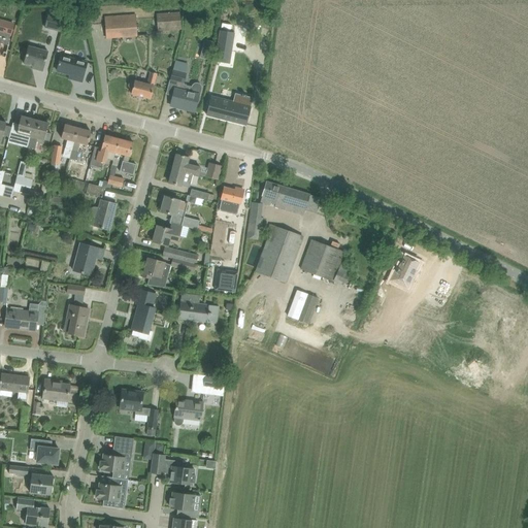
[(179,11),(156,13),(157,31),(182,29),(179,11)]
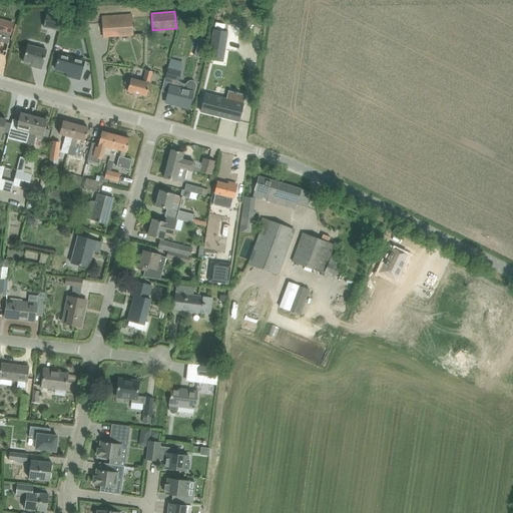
[(46,12),(42,26),(59,31),(62,17),(46,12)]
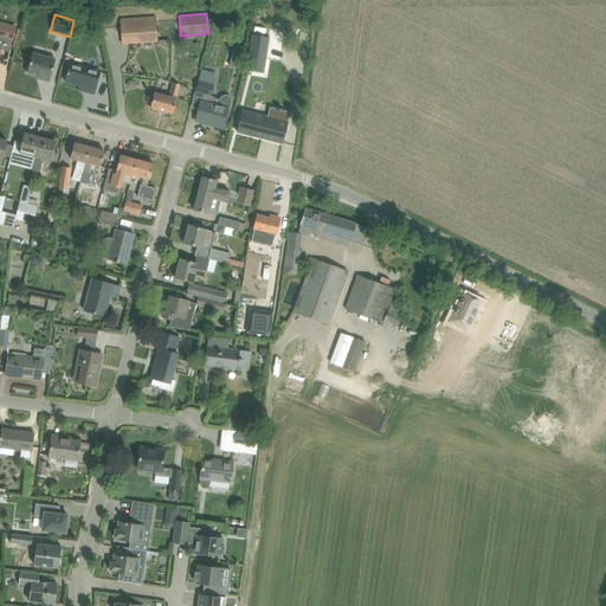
[(155,15),(120,18),(122,44),(158,40),(155,15)]
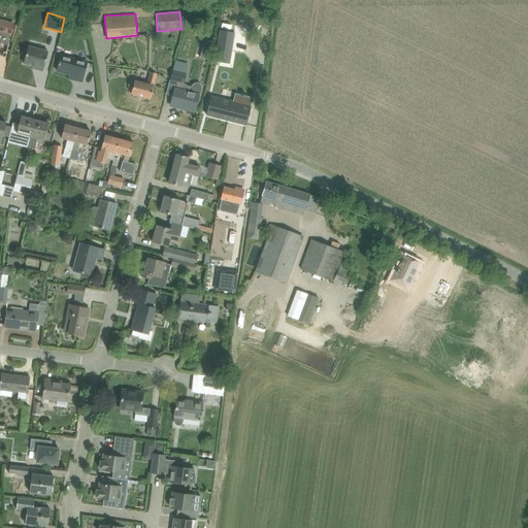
[(0,42),(7,45),(10,35),(13,24),(0,20),(0,42)]
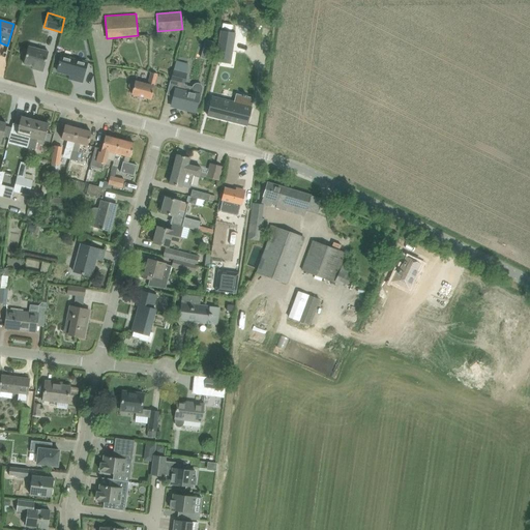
[(219,31),(215,61),(224,62),(225,52),(233,53),(235,33),(219,31)]
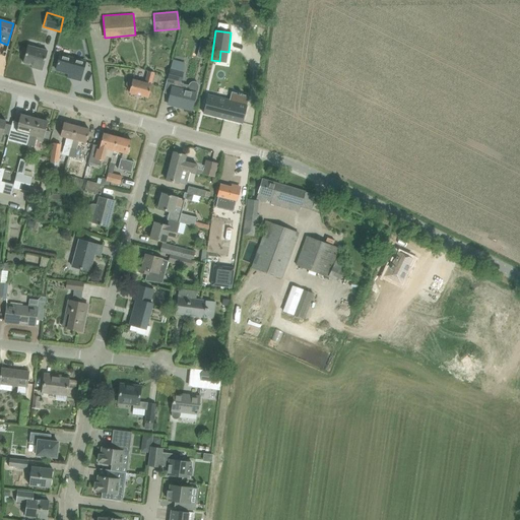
[(200,39),(199,46),(194,46),(193,57),(207,57),(208,39),(200,39)]
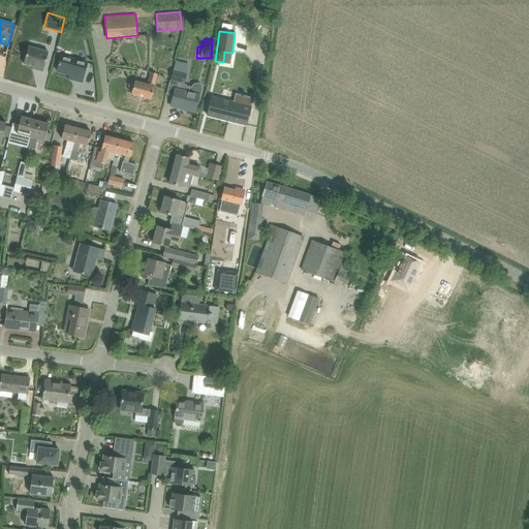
[(23,56),(25,56),(24,63),(36,67),(35,69),(42,71),(49,52),(28,45),(27,49),(25,48),(23,49),(22,54),(23,56)]
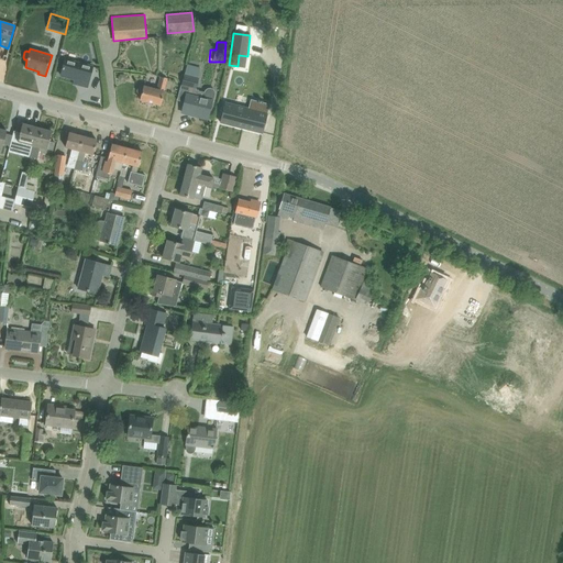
[(65,59),(64,65),(61,76),(80,81),(79,85),(87,87),(92,67),(65,59)]
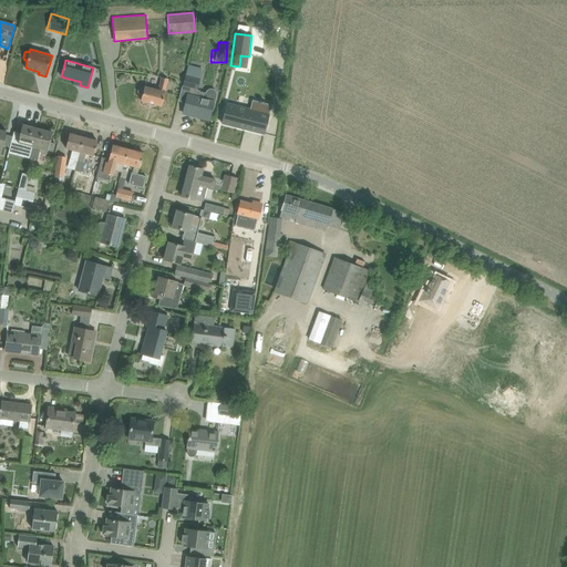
[(187,95),(186,103),(183,113),(208,120),(214,101),(214,102),(216,95),(216,93),(215,91),(214,89),(212,89),(209,89),(207,89),(206,91),(205,92),(197,90),(199,79),(198,79),(200,68),(188,65),(183,86),(191,89),(188,95),(187,95)]
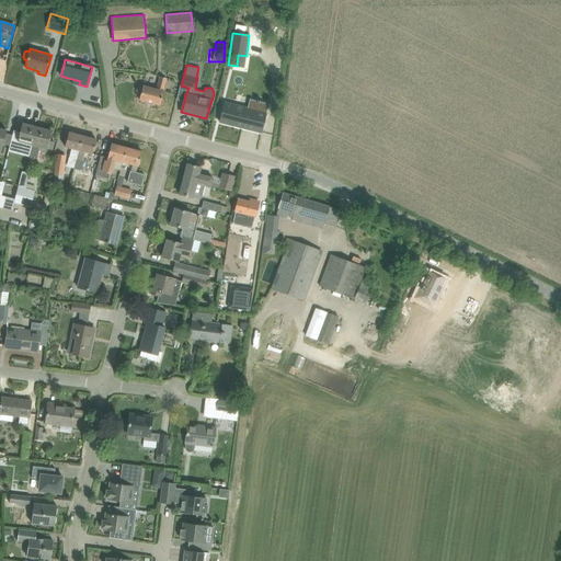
[(138,94),(140,95),(139,100),(159,105),(163,91),(167,78),(160,77),(157,89),(144,86),(142,87),(141,86),(140,86),(138,87),(137,88),(137,90),(136,91),(137,92),(138,94)]
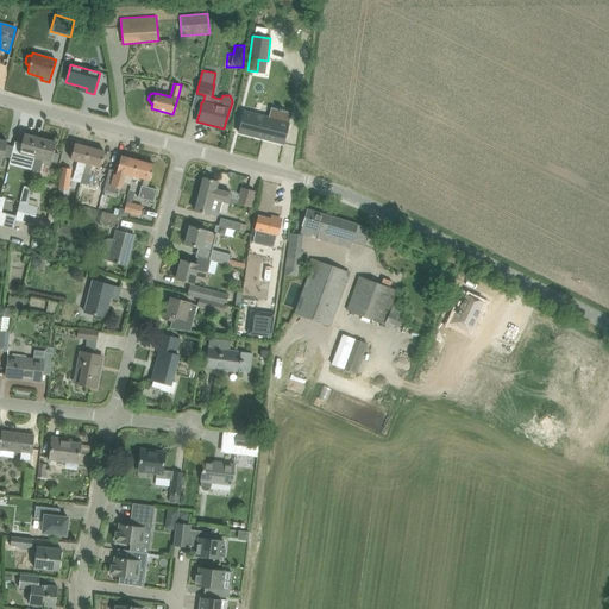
[(243,112),(238,132),(253,136),(253,137),(264,139),(283,144),(292,114),(283,112),(284,111),(280,110),(278,111),(271,110),(269,120),(253,115),(253,114),(243,112)]
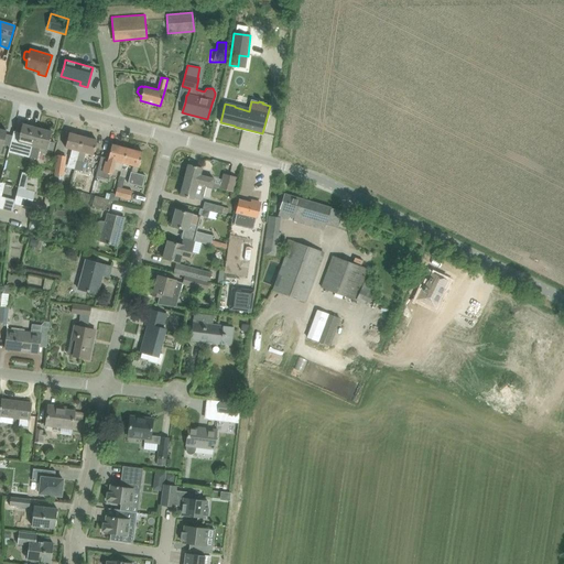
[(22,123),(20,134),(17,147),(23,149),(24,144),(32,145),(36,128),(22,123)]
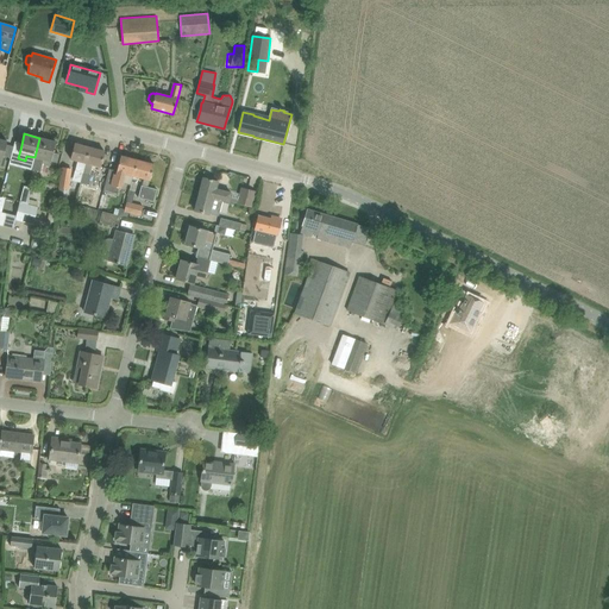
[(35,157),(32,169),(39,170),(42,164),(49,167),(50,162),(56,163),(58,154),(52,152),(56,142),(39,138),(35,157)]
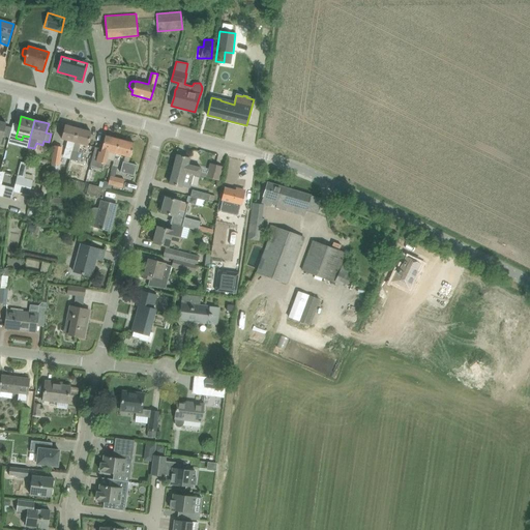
[(62,135),(61,139),(67,140),(65,149),(71,150),(78,128),(71,126),(70,124),(67,123),(65,125),(64,125),(62,135)]
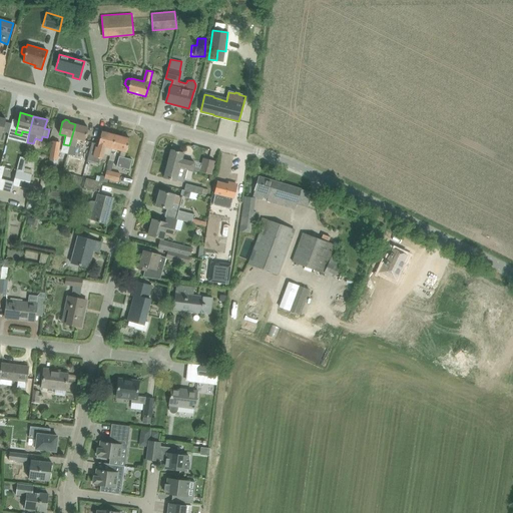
[(69,145),(67,153),(74,155),(76,146),(78,139),(84,140),(85,137),(88,128),(75,124),(69,145)]
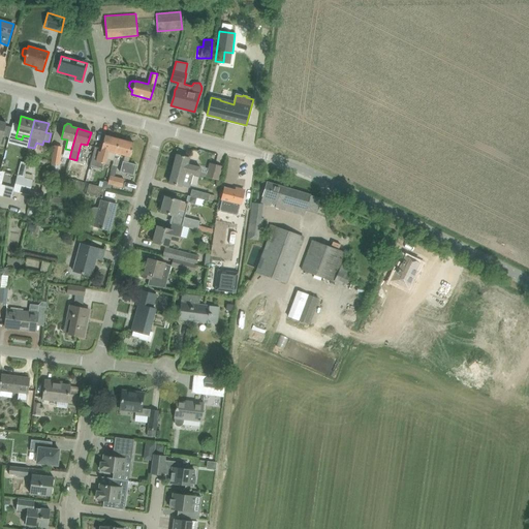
[(95,147),(90,166),(101,169),(103,162),(104,158),(105,158),(114,160),(116,153),(119,139),(104,135),(102,146),(101,148),(95,147)]
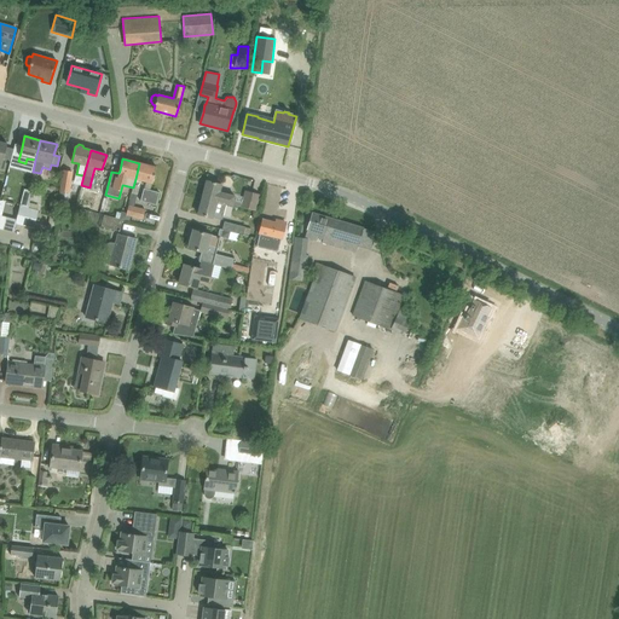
[(139,163),(136,179),(145,181),(144,189),(140,201),(144,202),(156,206),(160,192),(150,190),(152,184),(156,167),(139,163)]
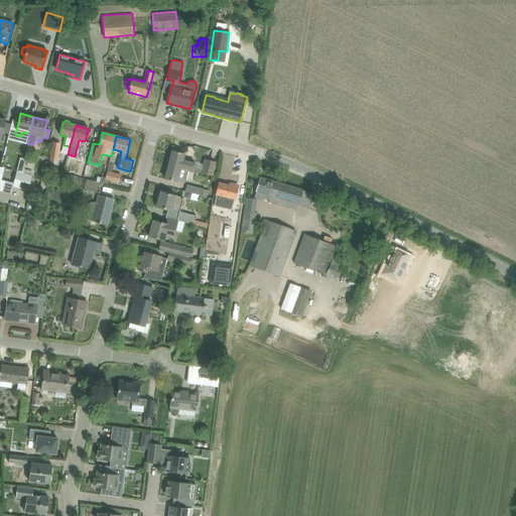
[(52,142),(50,159),(57,160),(59,143),(52,142)]
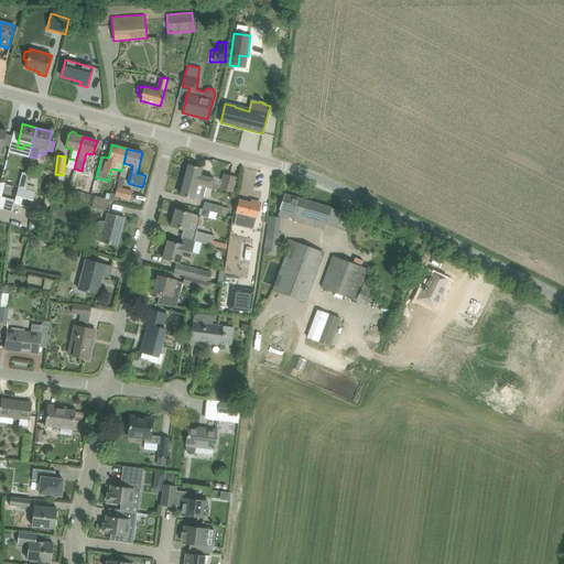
[(188,165),(184,180),(197,184),(212,187),(214,179),(199,175),(202,169),(188,165)]
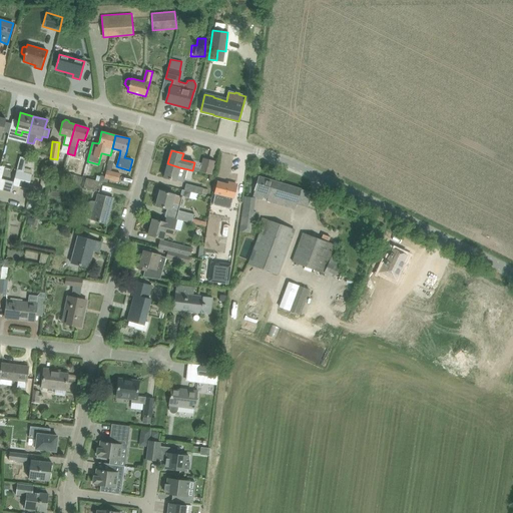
[(17,167),(16,170),(24,172),(24,169),(24,168),(25,164),(25,158),(20,157),(17,167)]
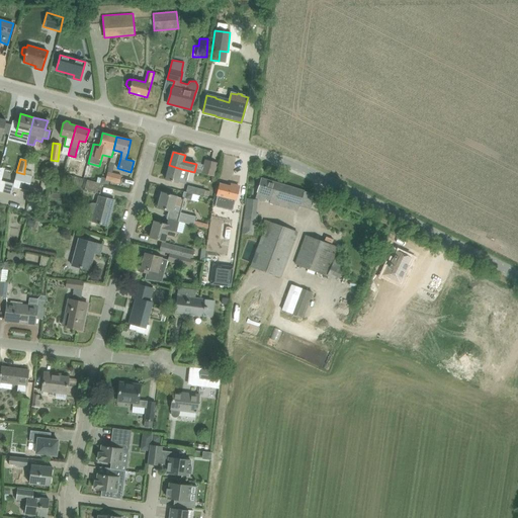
[(205,160),(203,166),(201,173),(213,176),(217,163),(205,160)]
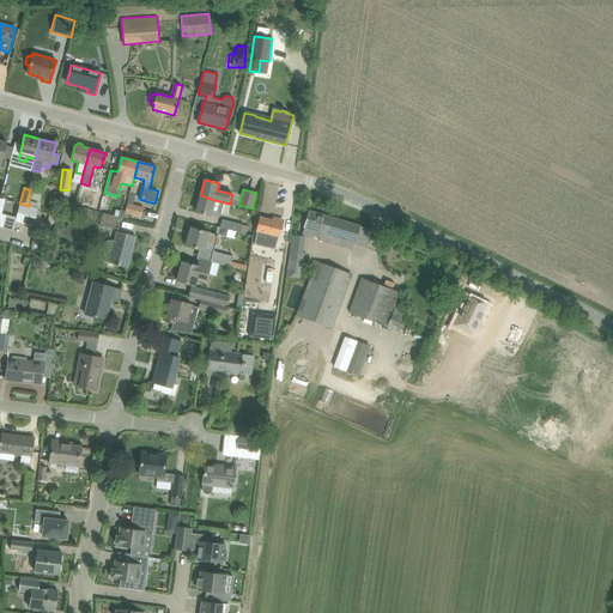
[(214,200),(200,195),(195,212),(210,217),(211,216),(220,218),(224,204),(230,205),(230,204),(214,200)]
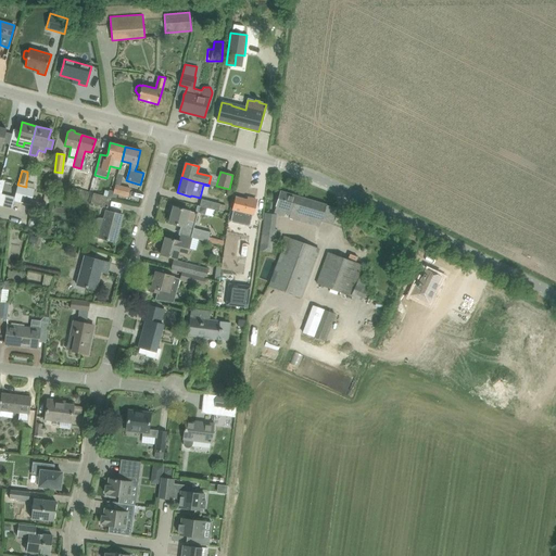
[(16,190),(13,201),(22,203),(26,187),(17,185),(16,190)]
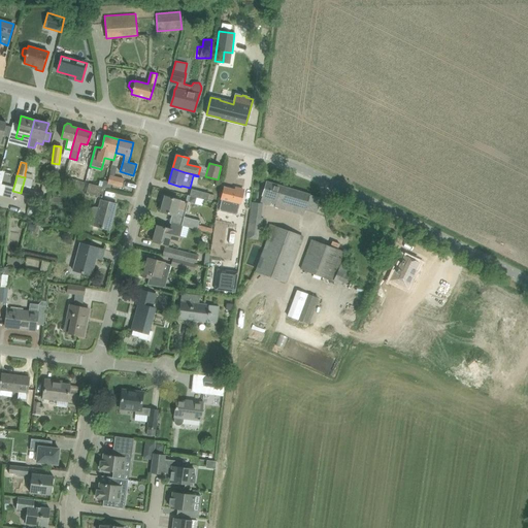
[(108,175),(106,183),(111,185),(112,185),(118,186),(122,187),(124,179),(108,175)]
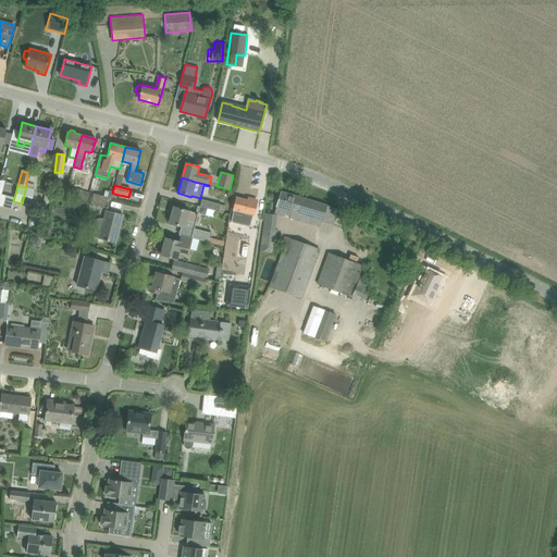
[(26,187),(22,203),(31,206),(34,195),(35,189),(34,189),(26,187)]
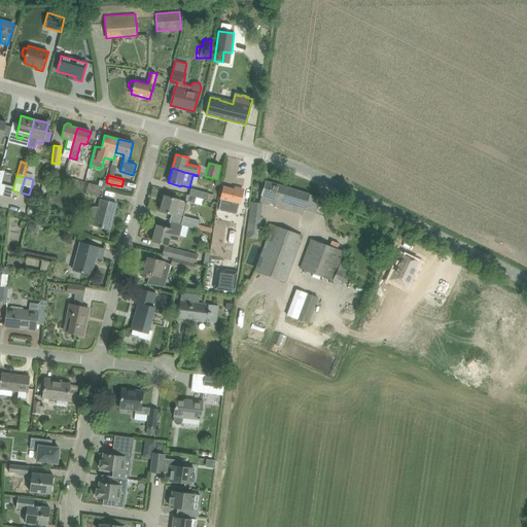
[(266,181),(262,191),(259,202),(304,214),(305,210),(315,213),(320,198),(266,181)]
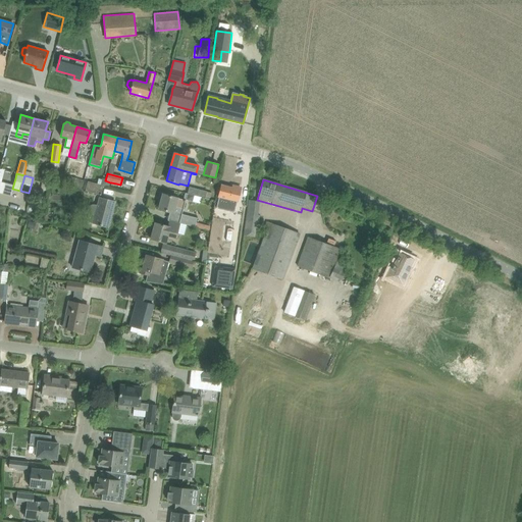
[(88,181),(85,191),(101,195),(103,186),(88,181)]
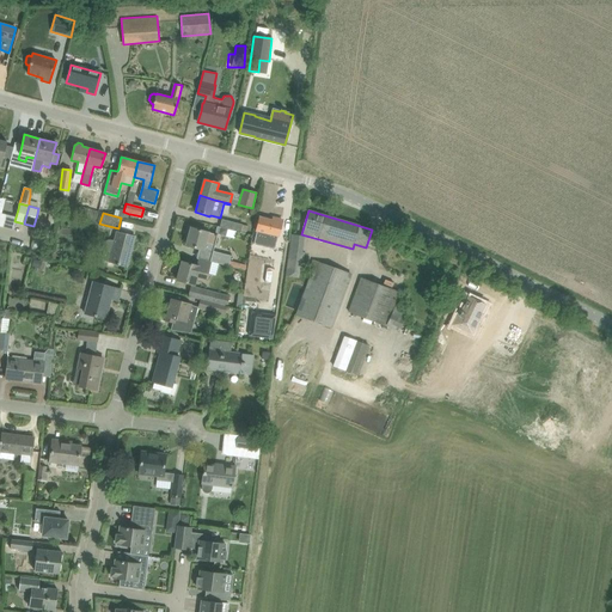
[(257,231),(254,245),(274,250),(277,236),(279,236),(280,232),(282,220),(273,218),(273,221),(259,218),(257,230),(256,231),(257,231)]
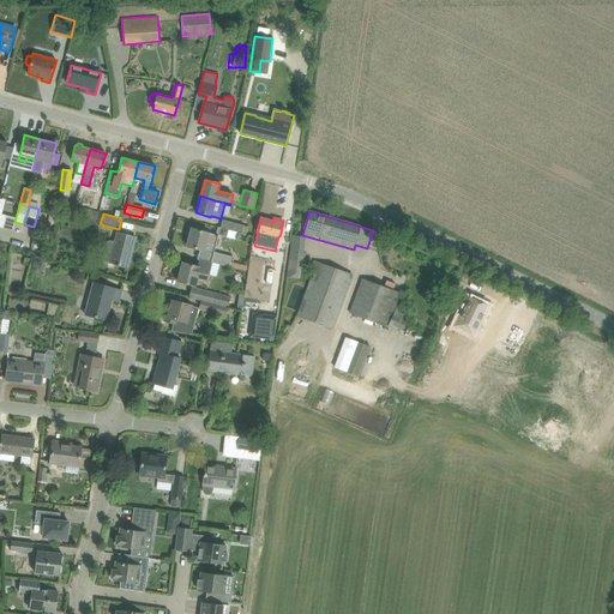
[(218,227),(228,230),(228,229),(247,234),(248,227),(242,226),(242,224),(222,220),(220,227),(218,227)]
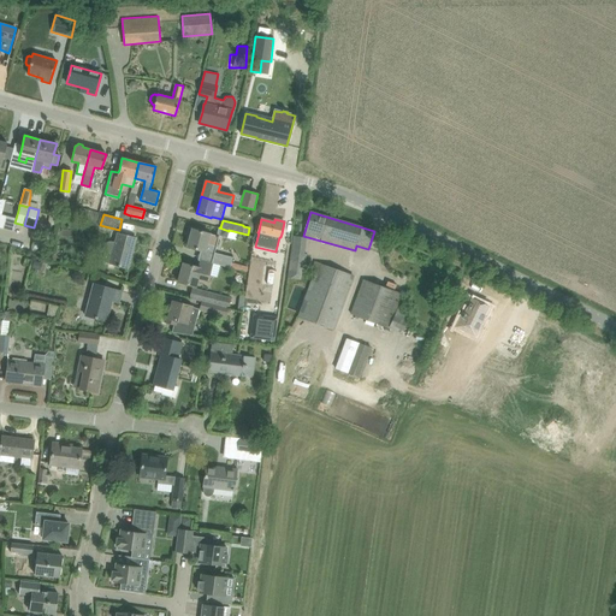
[(229,231),(219,227),(217,236),(227,238),(229,231)]
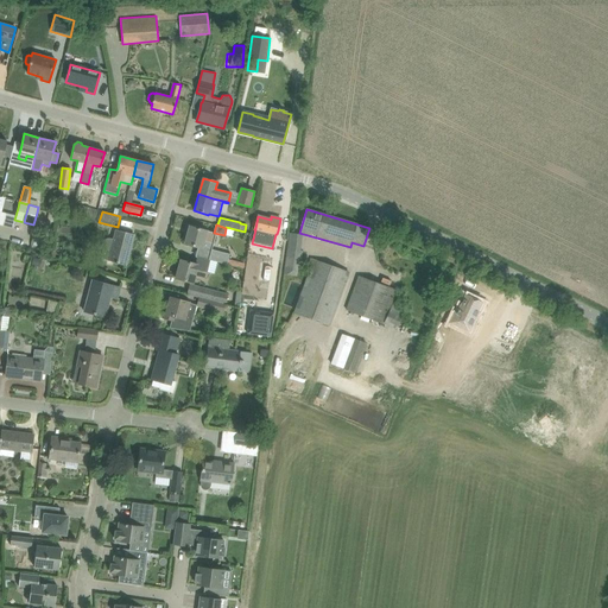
[(185,244),(196,247),(211,251),(211,249),(216,233),(207,230),(190,226),(185,244)]
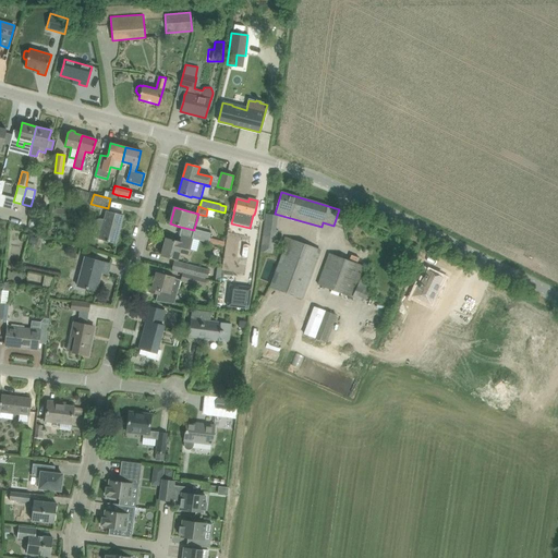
[(95,237),(99,238),(99,239),(116,243),(123,216),(106,211),(105,219),(100,218),(97,218),(95,219),(93,221),(92,222),(91,225),(89,226),(89,228),(91,233),(92,234),(94,235),(95,237)]
